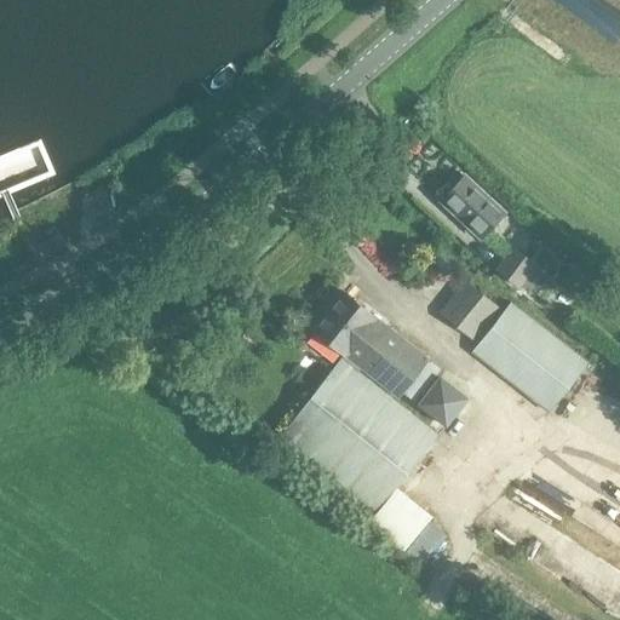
[(0,166),(0,188),(52,165),(44,147),(0,166)]
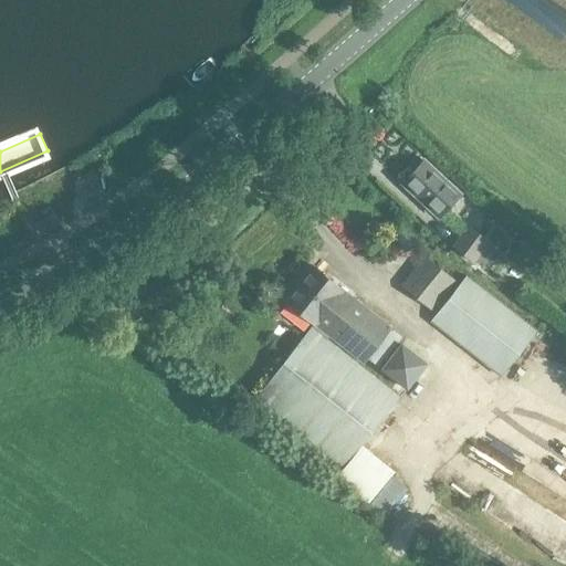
[(401,184),(438,218),(459,195),(422,161),(401,184)]
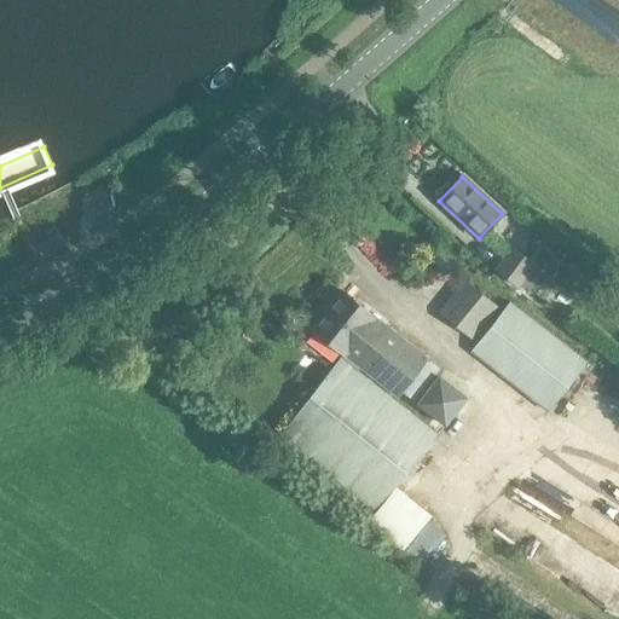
[(23,241),(7,247),(12,259),(28,252),(23,241)]
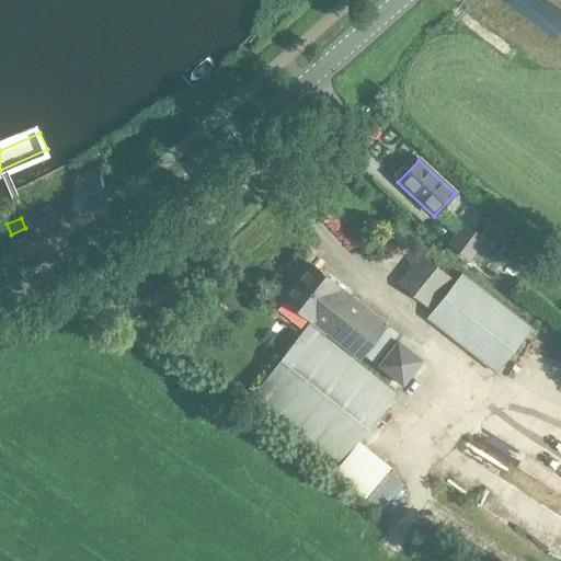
[(447,244),(468,260),(483,240),(462,224),(447,244)]
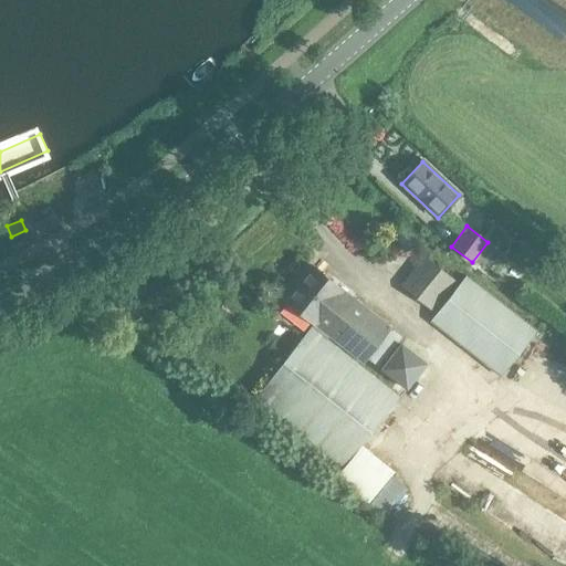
[(423,257),(400,284),(432,310),(454,282),(423,257)]
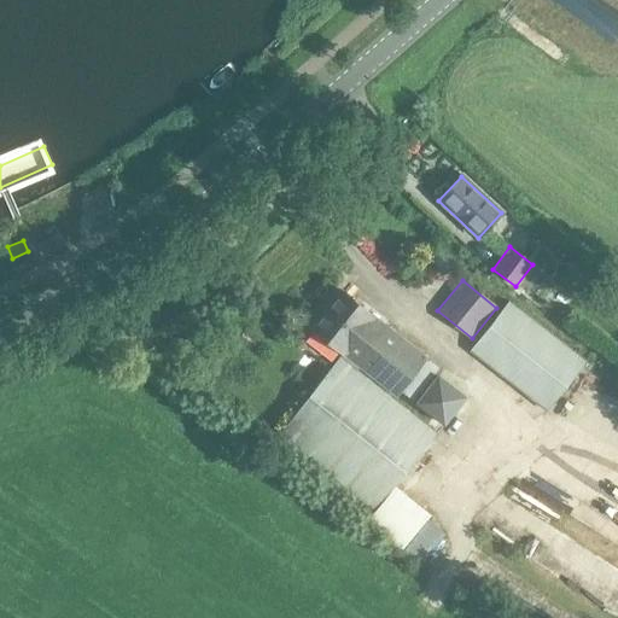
[(309,327),(396,397),(426,359),(338,290),(309,327)]
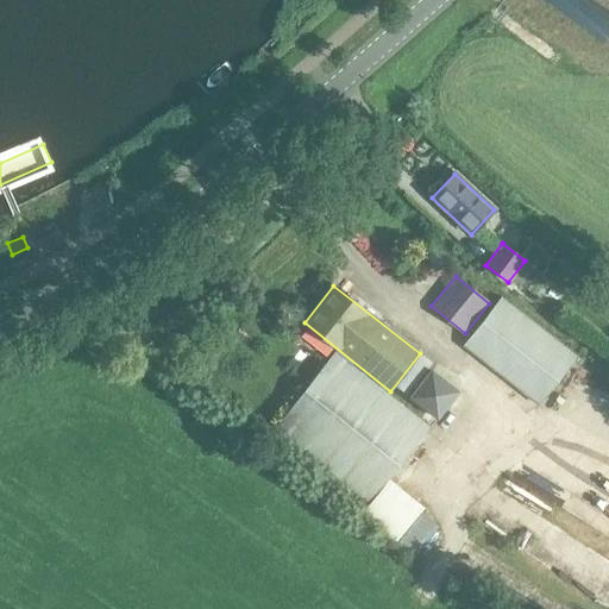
[(539,406),(541,402),(576,359),(500,299),(463,345),(539,406)]
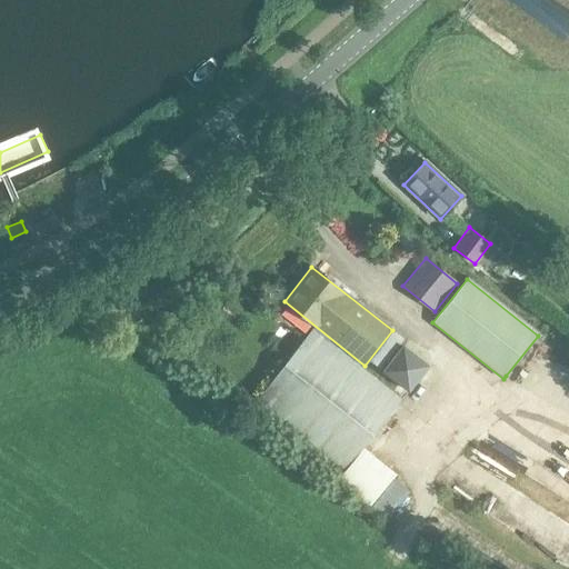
[(345,470),(362,447),(400,398),(311,330),(257,400),(345,470)]
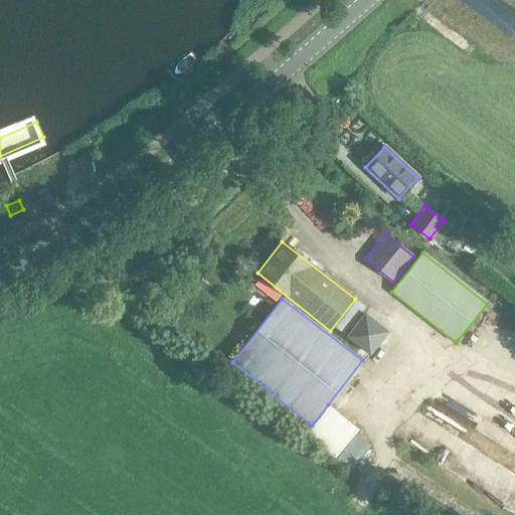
[(370,352),(388,330),(366,313),(348,335),(370,352)]
